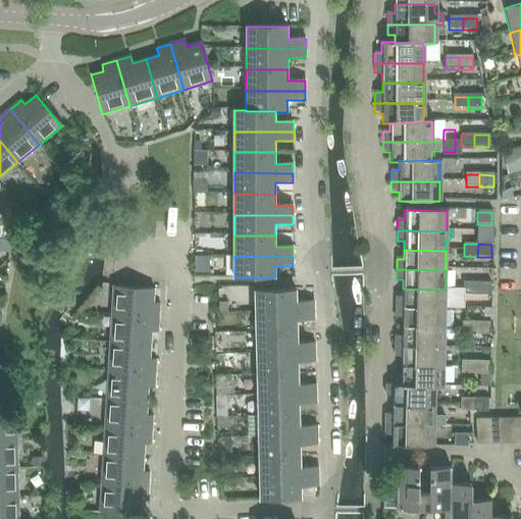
[(463,283),(463,290),(463,296),(476,296),(477,283),(463,283)]
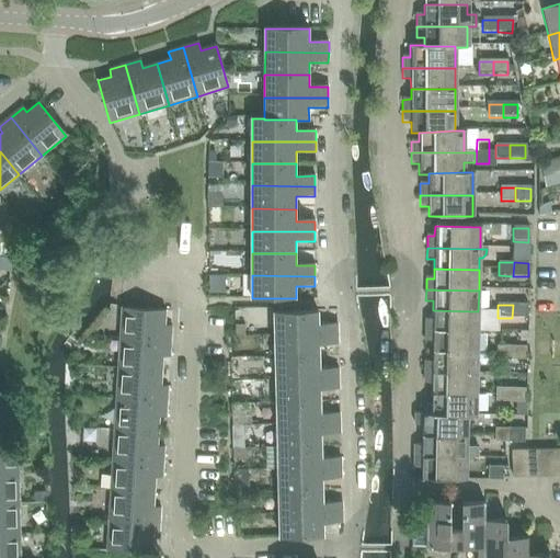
[(527,306),(513,305),(512,318),(527,319),(527,306)]
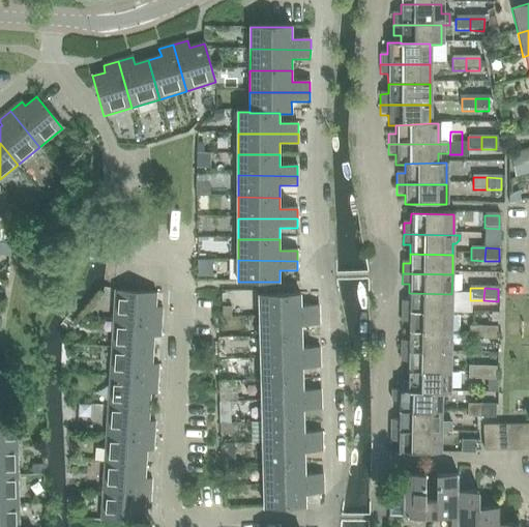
[(225,303),(248,302),(247,291),(224,292),(225,303)]
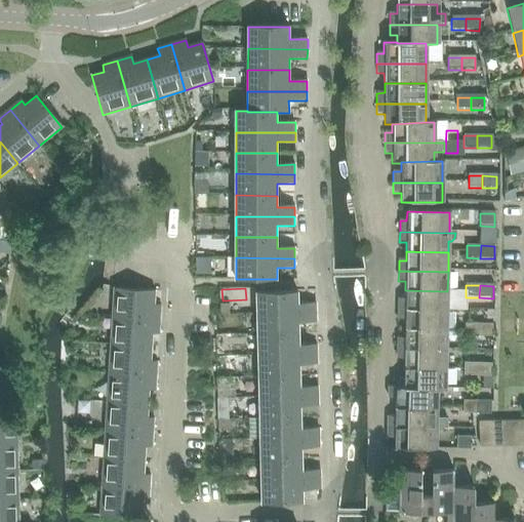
[(159,321),(160,307),(154,306),(155,291),(114,289),(112,318),(159,321)]
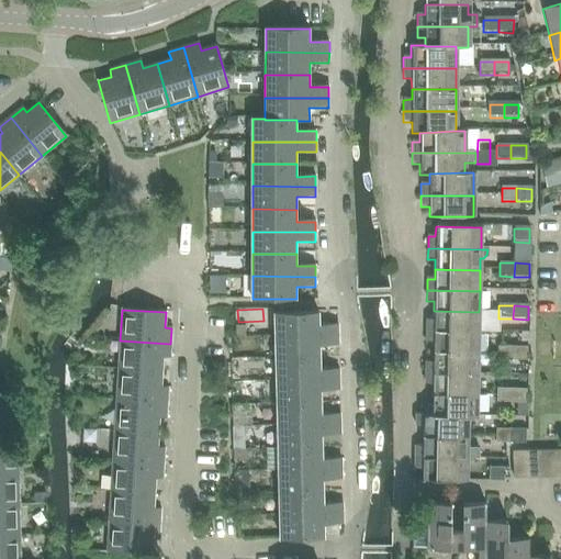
[(479,333),(479,312),(434,311),(434,321),(426,321),(426,332),(479,333)]
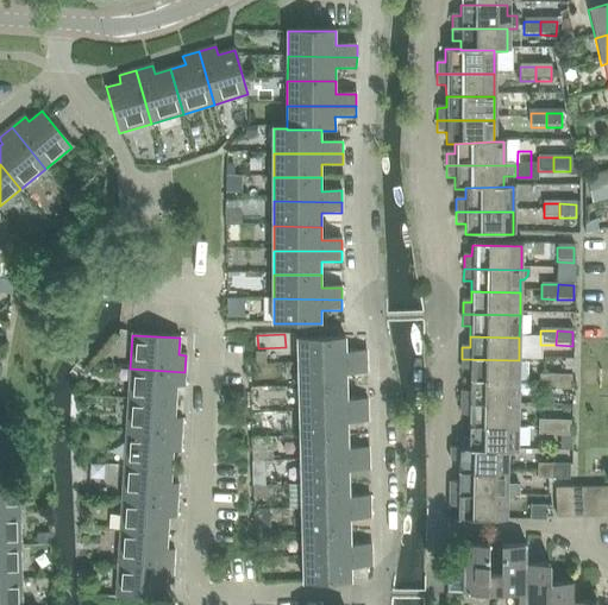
[(296,339),(298,365),(368,363),(368,352),(344,352),(344,338),(296,339)]
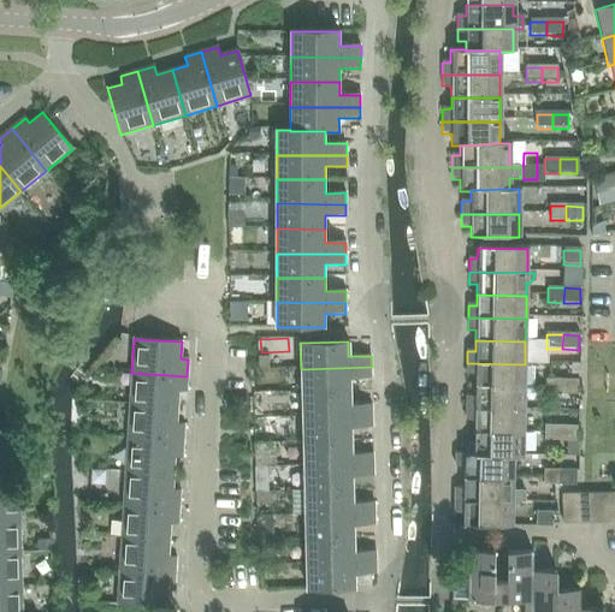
[(475,375),(474,386),(525,387),(525,364),(467,363),(467,375),(475,375)]
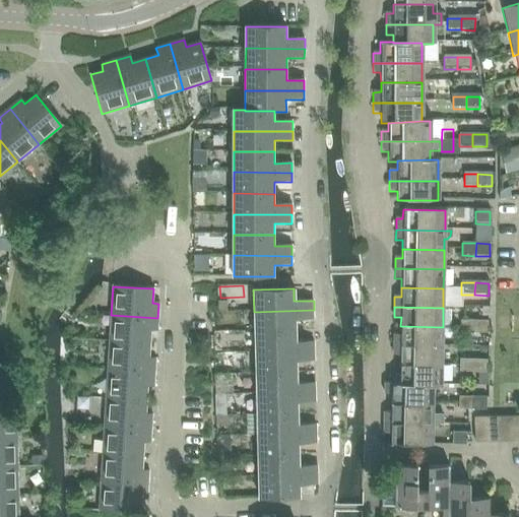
[(314,320),(314,310),(254,312),(254,332),(295,331),(295,320),(314,320)]
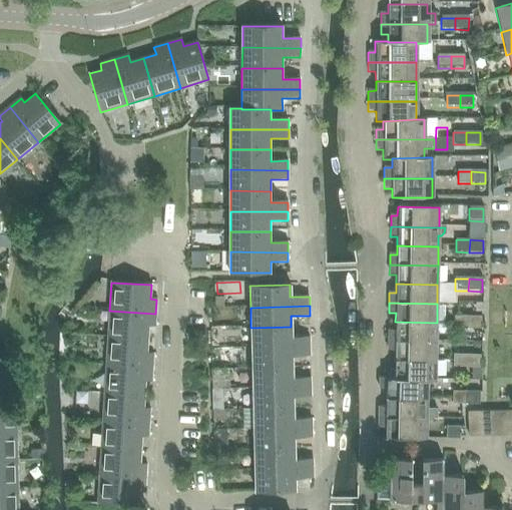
[(154,328),(155,314),(109,311),(107,339),(148,341),(148,327),(154,328)]
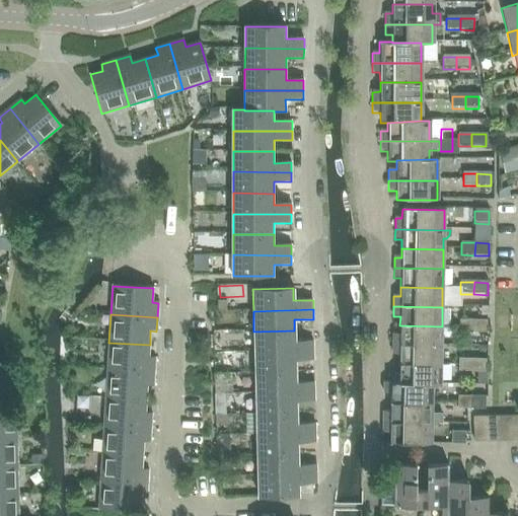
[(459,333),(472,333),(473,321),(459,320),(459,333)]
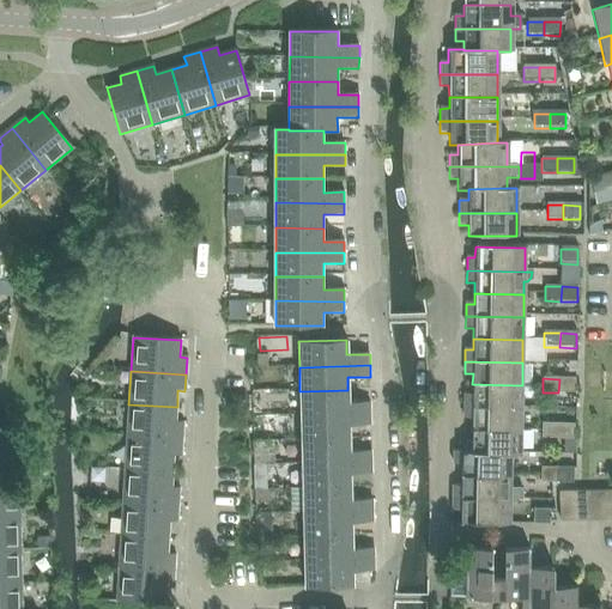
[(575,379),(559,379),(558,393),(564,393),(564,408),(576,409),(576,394),(575,394),(575,379)]
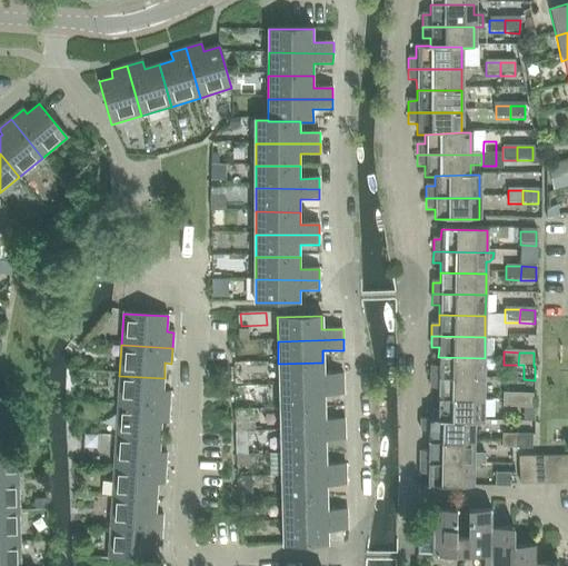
[(484,379),(485,358),(438,357),(438,367),(430,367),(430,378),(484,379)]
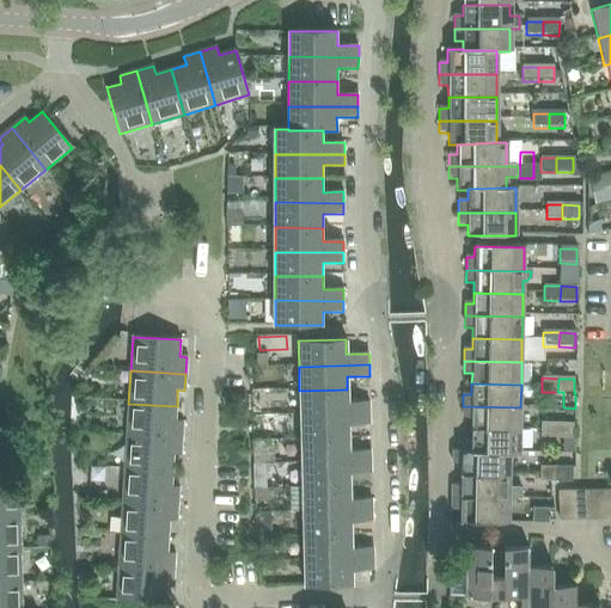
[(299,391),(300,416),(371,413),(371,403),(347,404),(347,390),(299,391)]
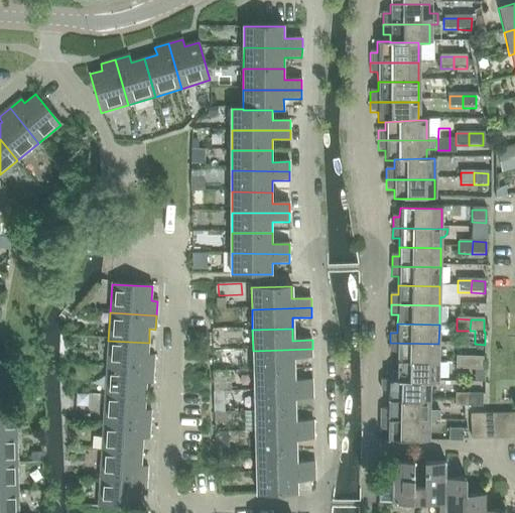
[(148,357),(149,343),(108,341),(107,368),(153,371),(154,357),(148,357)]
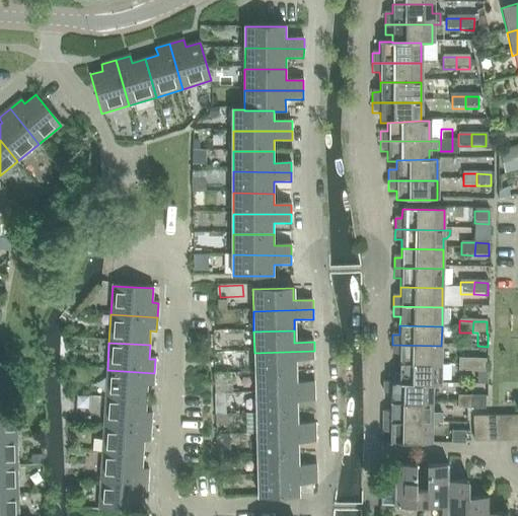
[(441,366),(441,346),(392,345),(392,356),(399,356),(398,365),(441,366)]
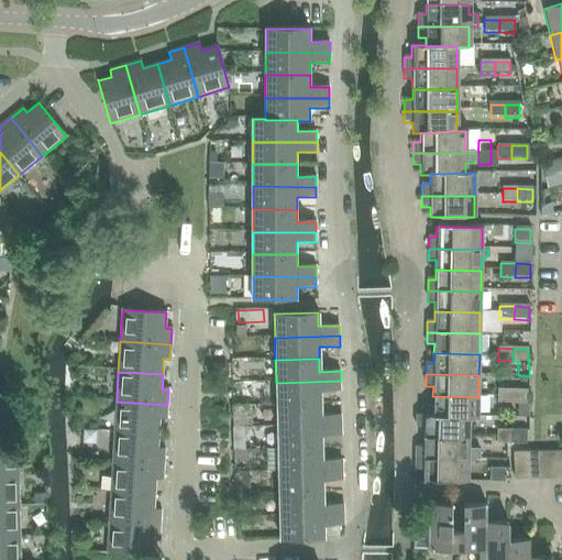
[(341,392),(341,381),(276,383),(276,405),(320,404),(320,392),(341,392)]
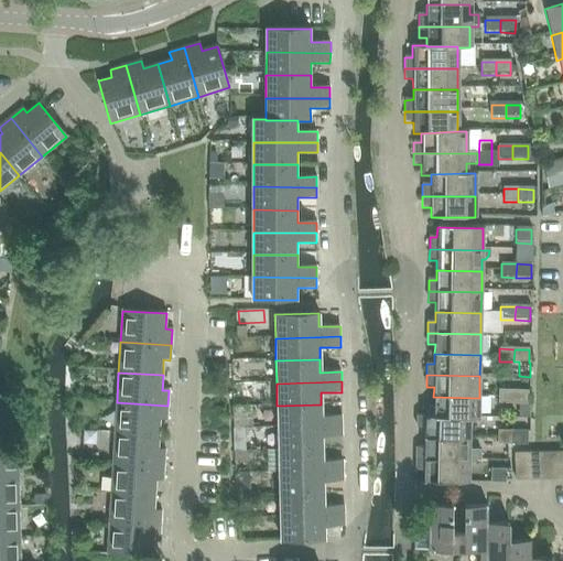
[(513,405),(513,391),(499,390),(499,403),(513,405)]
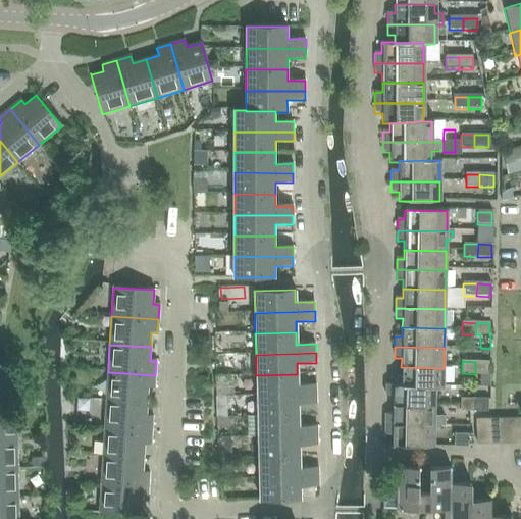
[(488,362),(475,362),(475,374),(488,374),(488,362)]
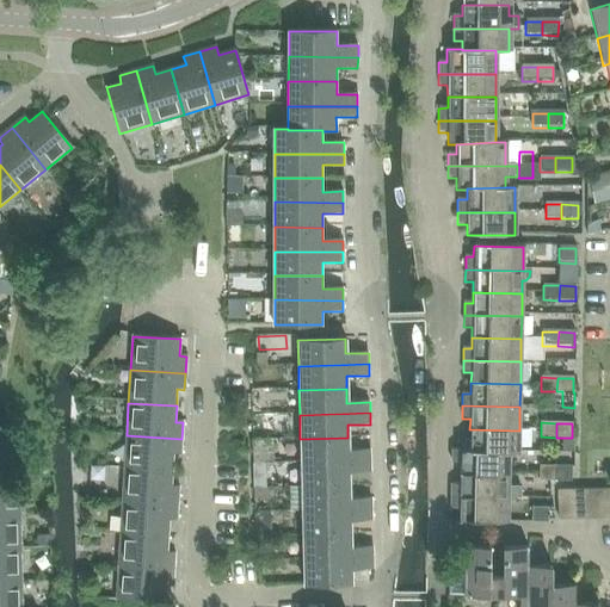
[(518,453),(519,431),(469,429),(469,440),(461,440),(461,450),(461,451),(509,452),(509,453),(518,453)]
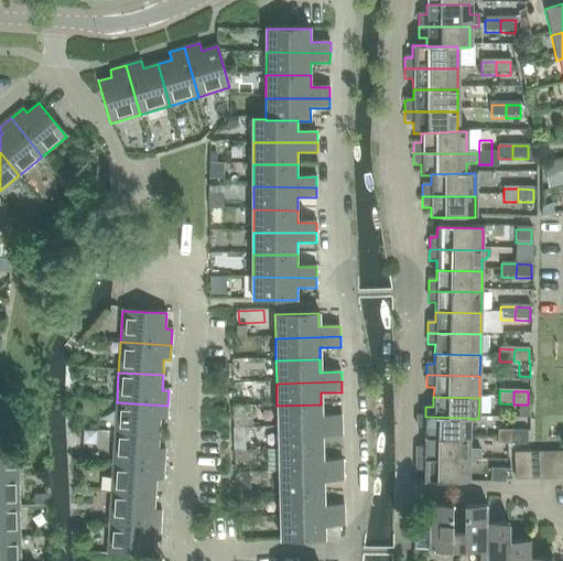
[(166,421),(168,406),(117,402),(115,433),(159,435),(160,421),(166,421)]
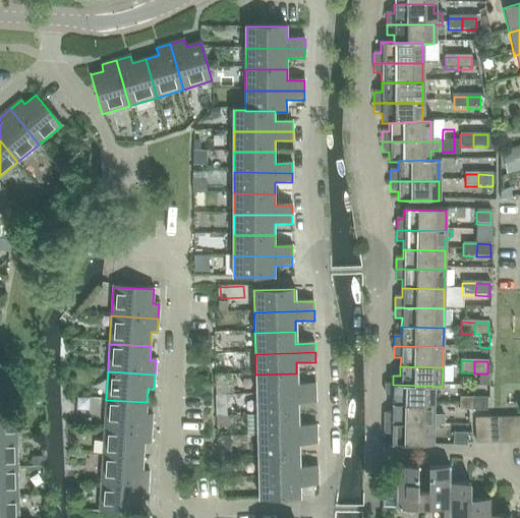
[(296,385),(296,373),(255,375),(256,395),(316,394),(316,385),(296,385)]
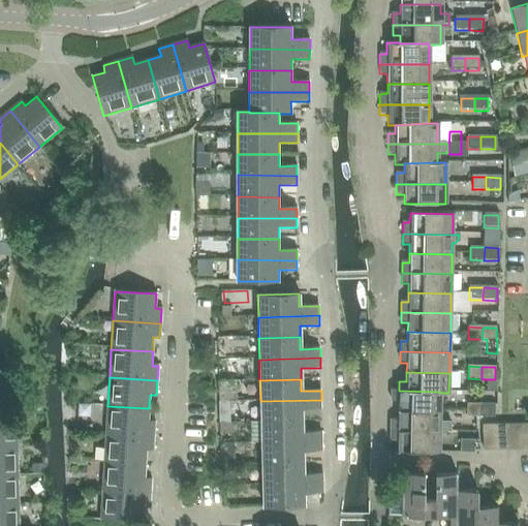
[(398,402),(398,410),(440,411),(440,393),(440,392),(399,391),(399,390),(391,390),(391,402),(398,402)]
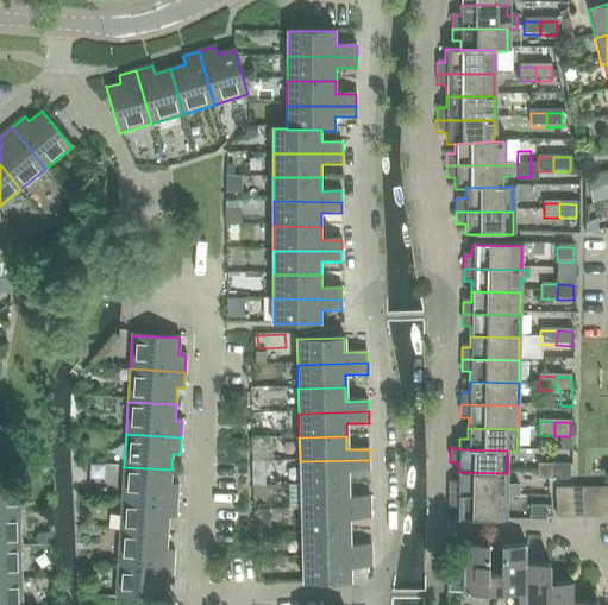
[(300,461),(300,486),(348,485),(348,472),(370,471),(370,460),(300,461)]
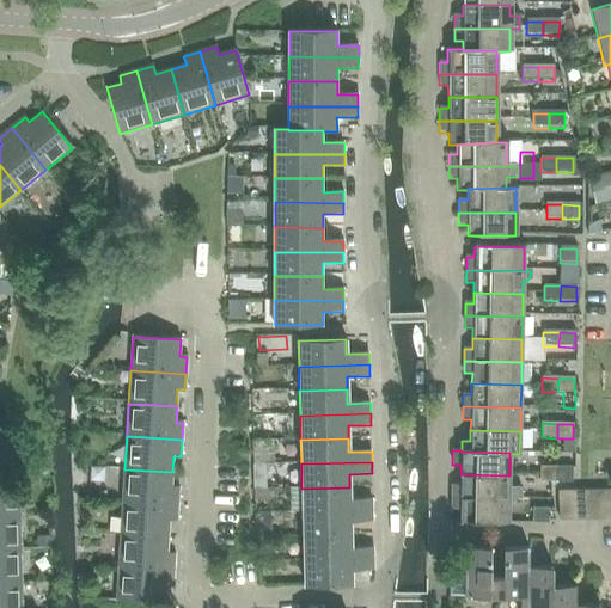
[(172,472),(124,470),(122,502),(178,505),(178,489),(172,489),(172,472)]
